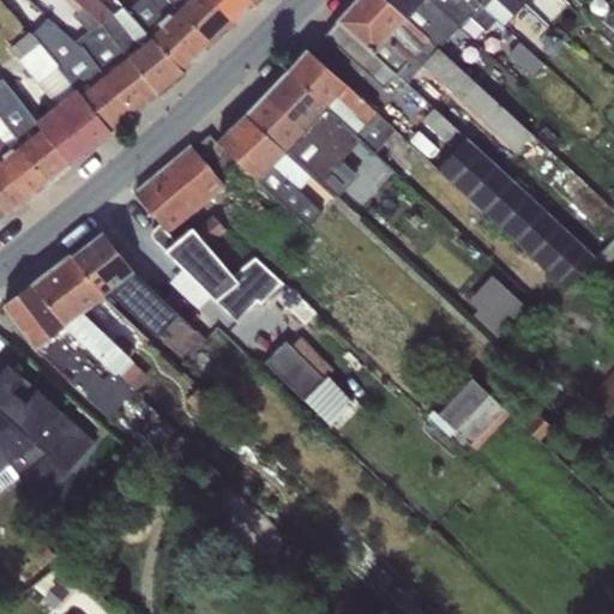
[(157,95),(72,0),(61,0),(76,12),(72,17),(88,30),(72,41),(134,113),(157,95)]
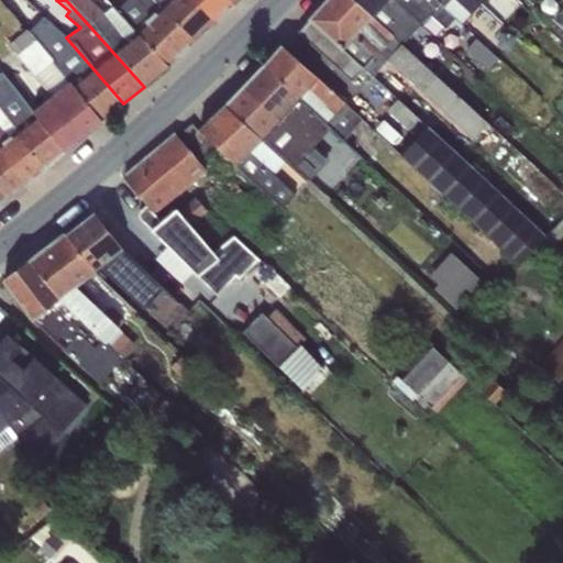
[(134,30),(117,11),(111,6),(103,12),(90,0),(66,0),(144,87),(168,67),(134,30)]
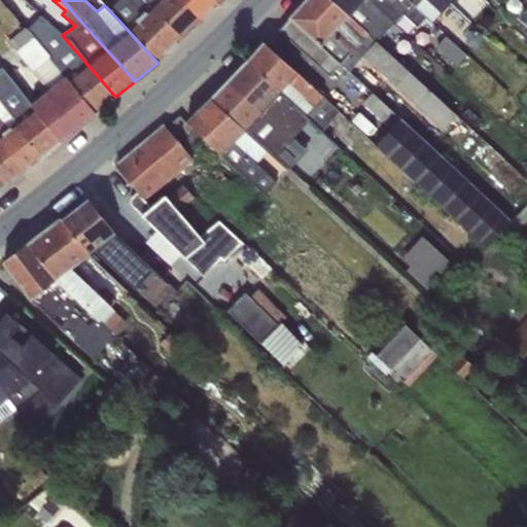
[(127,0),(118,0),(109,10),(126,28),(136,18),(135,7),(127,0)]
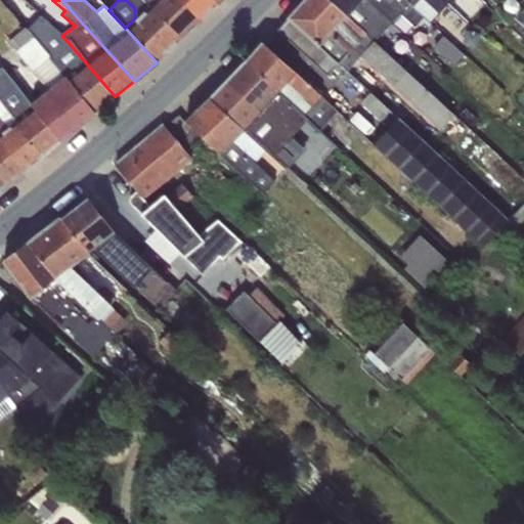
[(181,39),(142,0),(126,0),(134,7),(135,17),(125,28),(157,62),(181,39)]
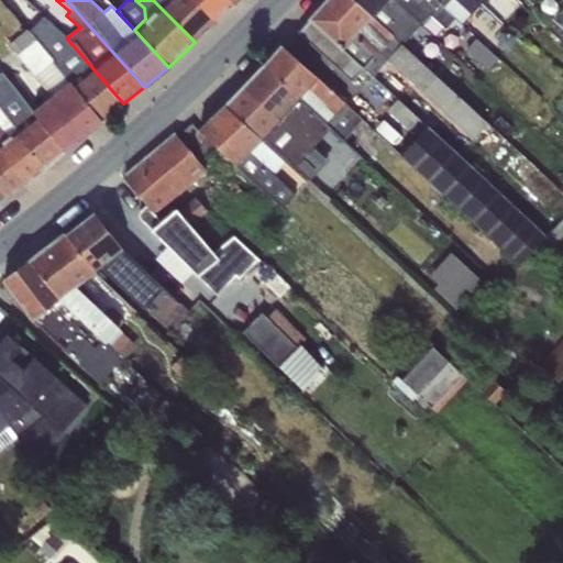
[(214,22),(191,0),(153,0),(195,42),(214,22)]
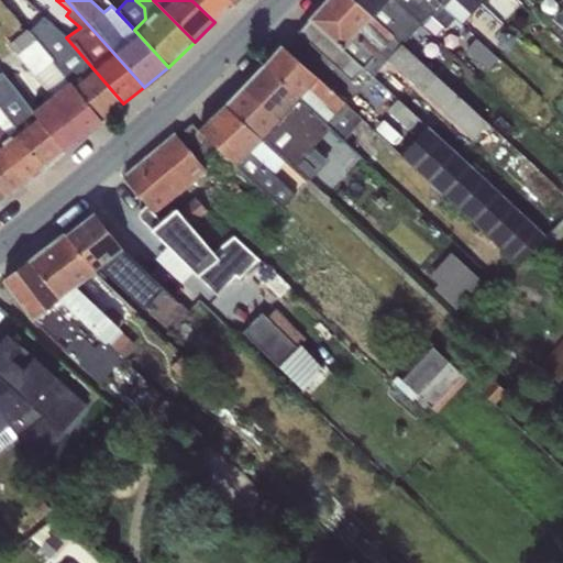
[(234,3),(230,0),(191,0),(214,22),(234,3)]
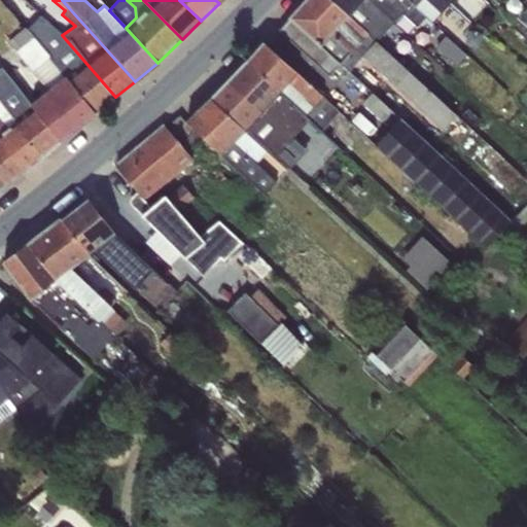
[(329,0),(306,0),(278,30),(329,77),(341,64),(349,71),(361,57),(443,131),(456,115),(375,41),(329,0)]
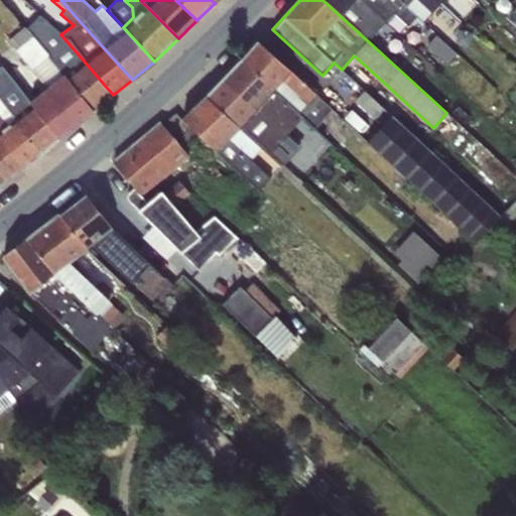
[(362,0),(323,0),(367,40),(385,21),(362,0)]
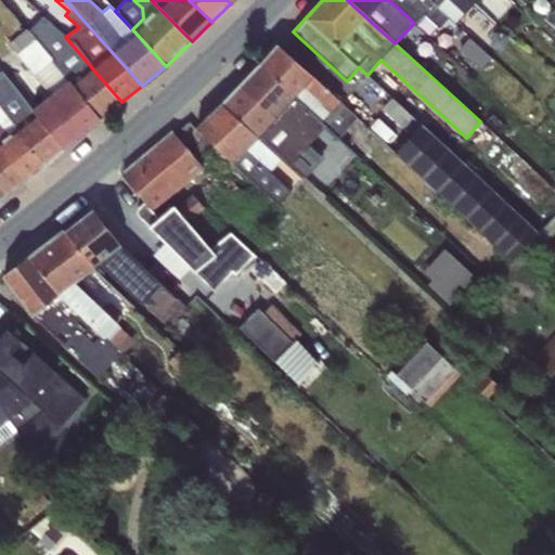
[(428,0),(389,0),(414,23),(423,13),(439,29),(450,21),(428,0)]
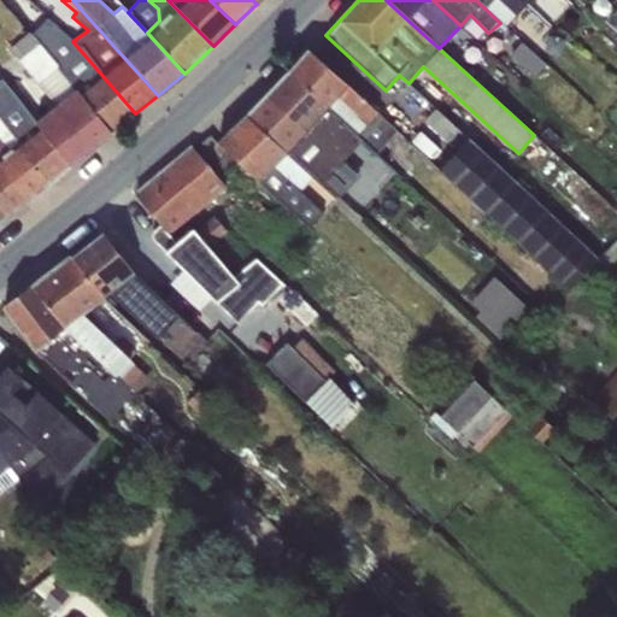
[(476,0),(500,23),(505,27),(515,13),(522,18),(529,10),(519,0),(476,0)]
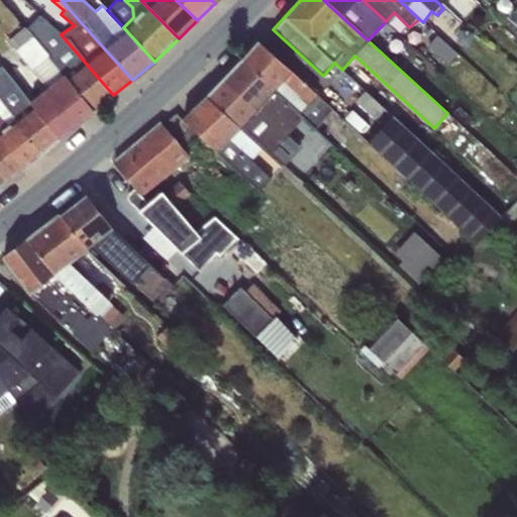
[(61,34),(39,15),(26,29),(32,36),(91,113),(113,95),(61,34)]
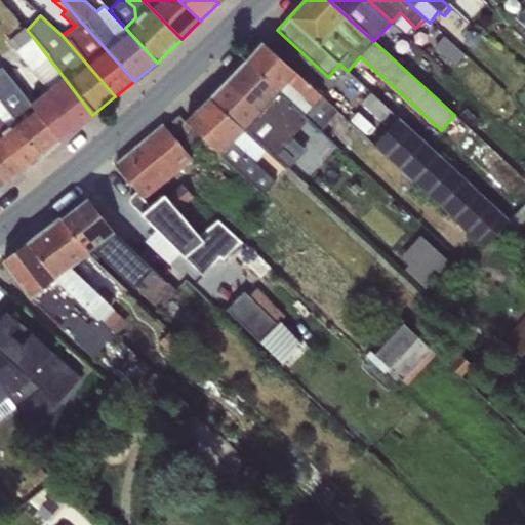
[(15,50),(33,37),(27,30),(25,28),(8,41),(15,50)]
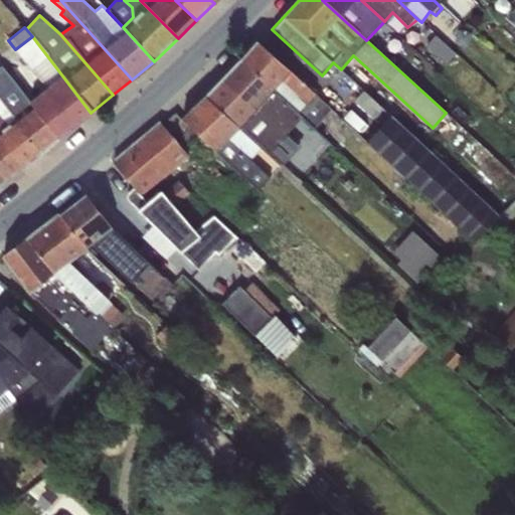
[(435,35),(426,45),(447,62),(456,53),(435,35)]
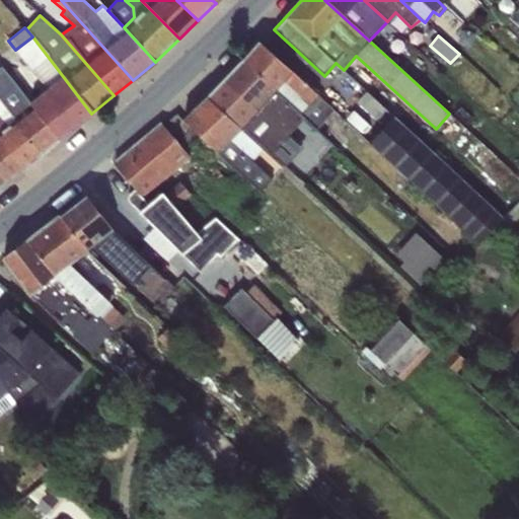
[(32,36),(15,50),(49,91),(30,104),(58,140),(91,114),(32,36)]
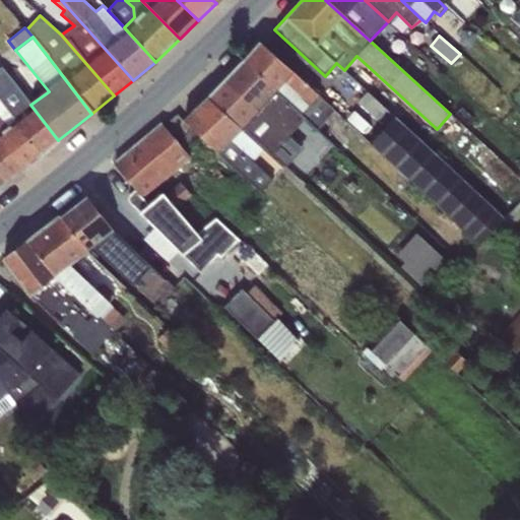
[(260,43),(243,61),(305,119),(316,130),(334,111),(260,43)]
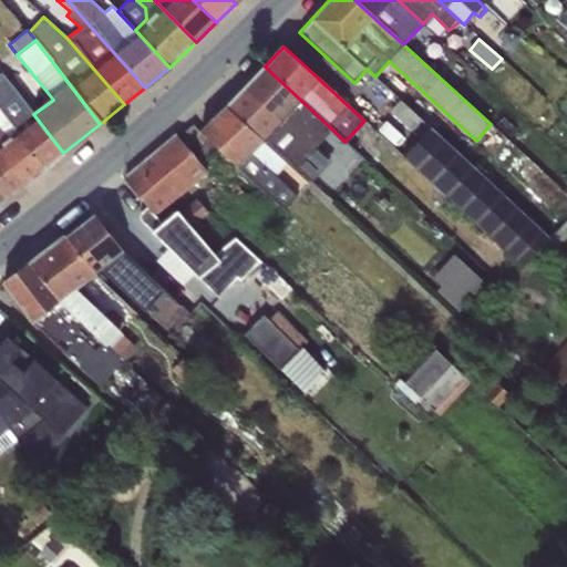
[(265,66),(226,107),(287,163),(309,184),(331,161),(317,146),(332,130),(265,66)]
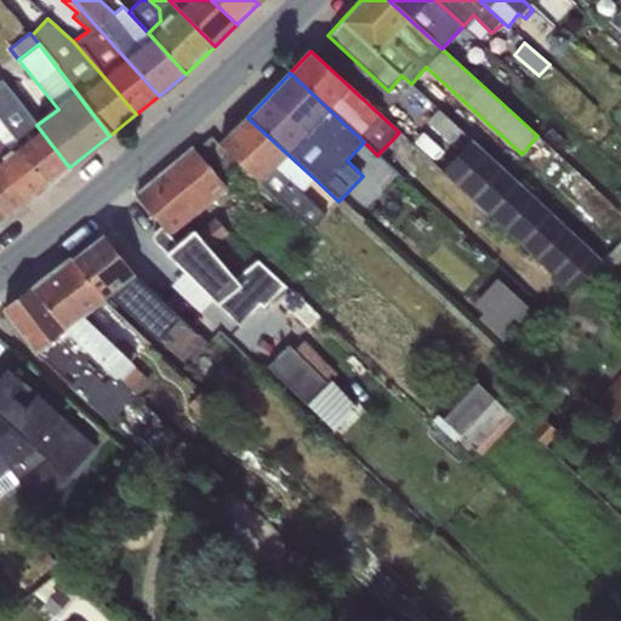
[(3,79),(0,80),(0,121),(49,184),(69,167),(36,125),(3,79)]
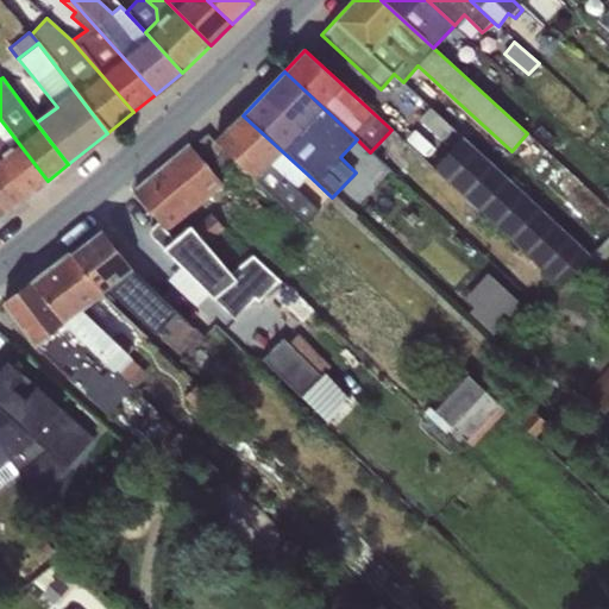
[(456,149),(432,168),(558,286),(579,264),(590,253),(429,106),(418,119),(440,140),(444,137),(456,149)]
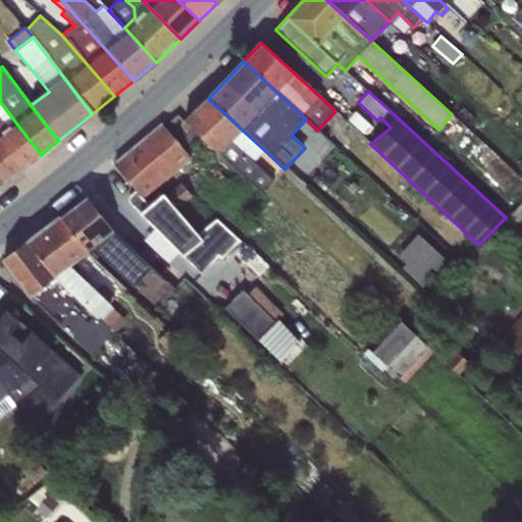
[(264,150),(208,99),(185,121),(260,193),(273,180),(253,161),(264,150)]
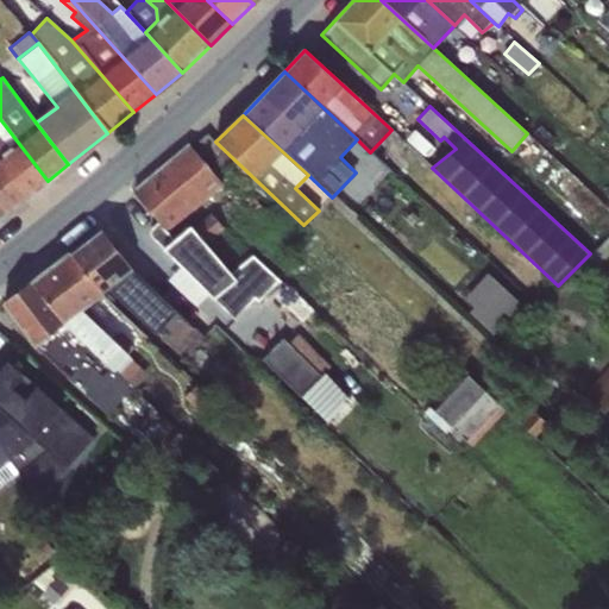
[(0,163),(26,198),(48,181),(0,119),(0,163)]
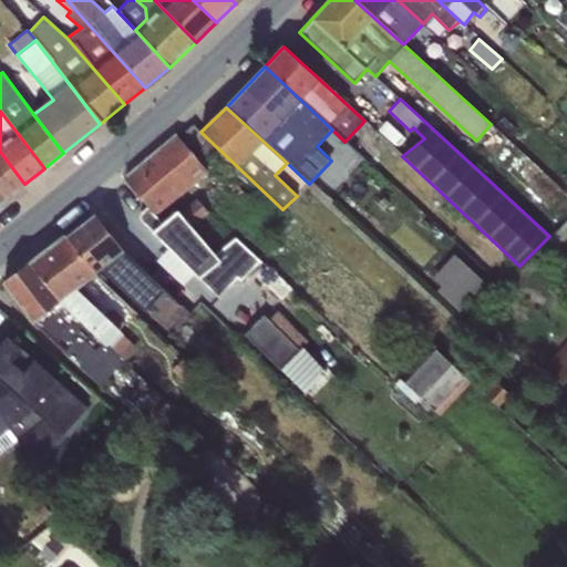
[(207,172),(176,135),(125,178),(148,205),(156,215),(207,172)]
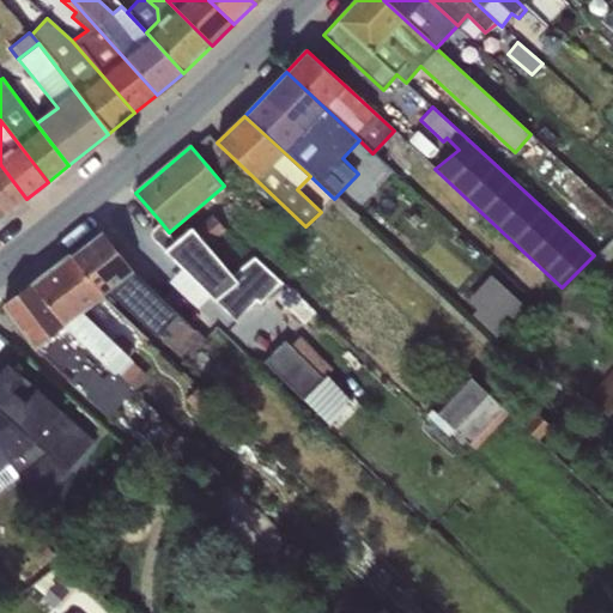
[(26,199),(0,164),(0,208),(5,216),(26,199)]
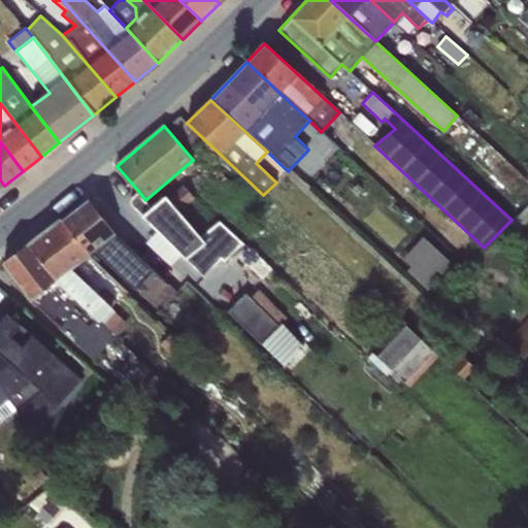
[(183,185),(166,198),(177,211),(194,198),(183,185)]
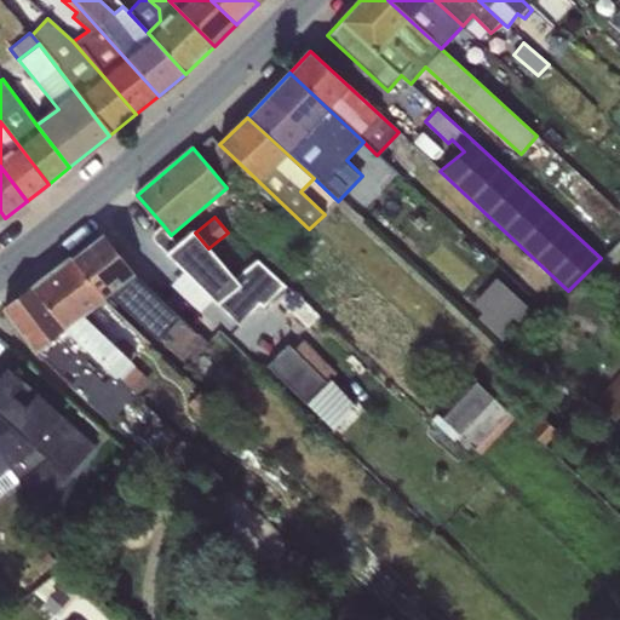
[(262,306),(283,286),(257,260),(234,279),(208,248),(195,233),(193,229),(177,241),(171,235),(162,224),(151,234),(151,240),(184,271),(213,299),(237,325),(259,303),(262,306)]
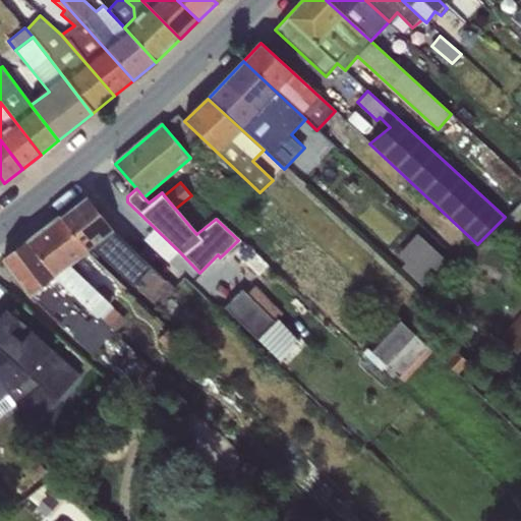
[(81,199),(59,217),(89,251),(94,247),(141,292),(160,273),(116,233),(81,199)]
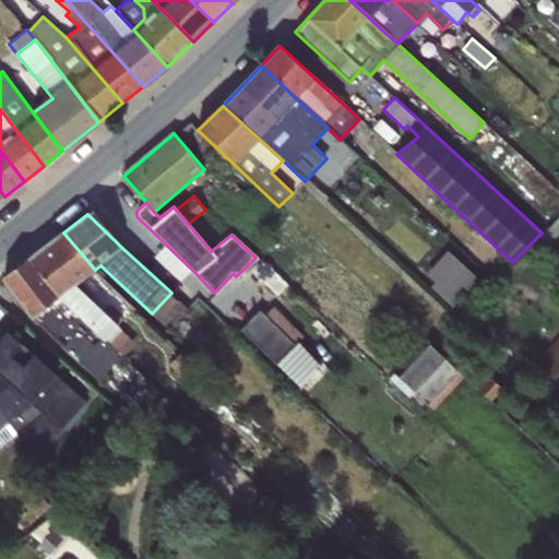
[(558,215),(542,233),(532,242),(542,251),(558,233),(558,215)]
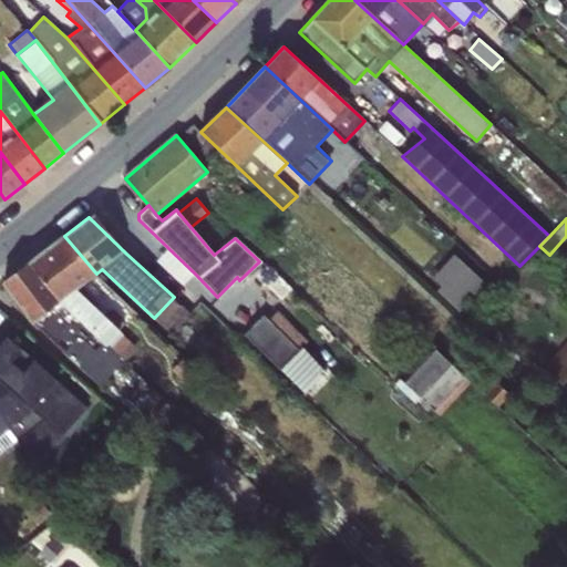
[(96,274),(64,236),(30,263),(59,300),(104,343),(122,360),(135,347),(76,289),(96,274)]
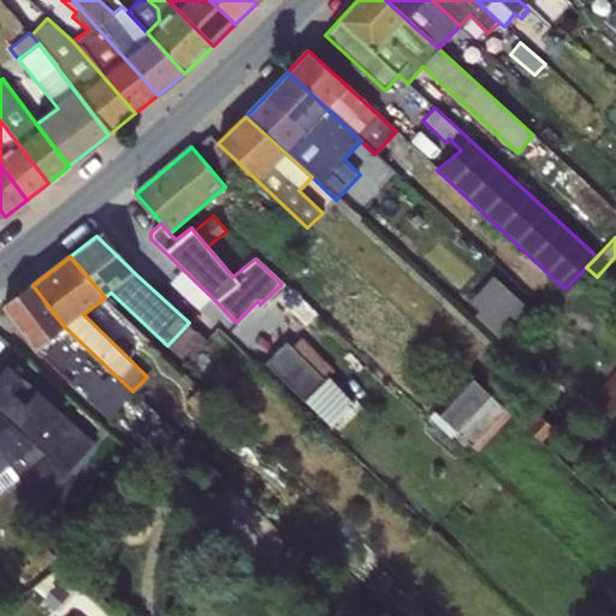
[(212,297),(183,270),(171,282),(200,309),(212,297)]
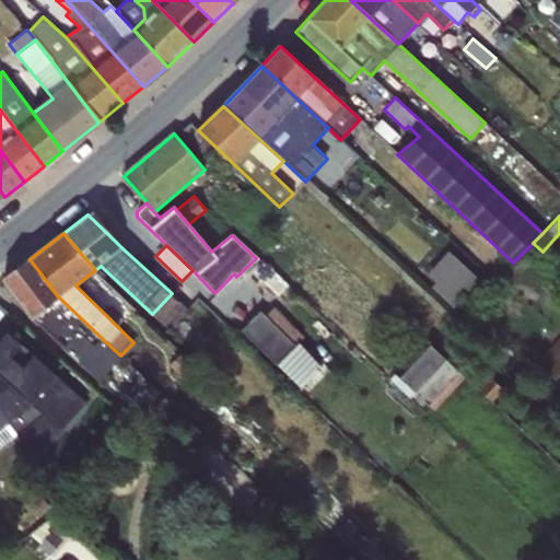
[(448,251),(427,275),(434,282),(430,287),(452,307),(479,279),(448,251)]
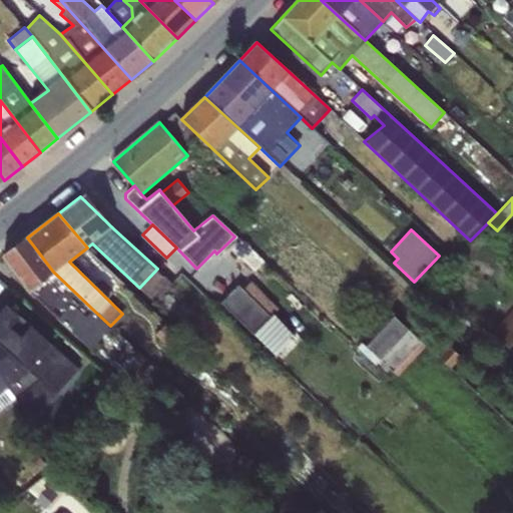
[(94,311),(53,272),(27,237),(2,257),(29,292),(58,319),(70,305),(85,319),(94,311)]
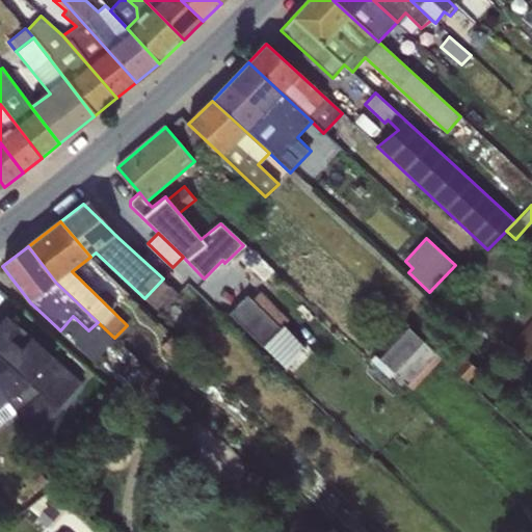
[(248,295),(231,313),(286,368),(307,347),(283,324),(288,319),(261,291),(253,299),(248,295)]
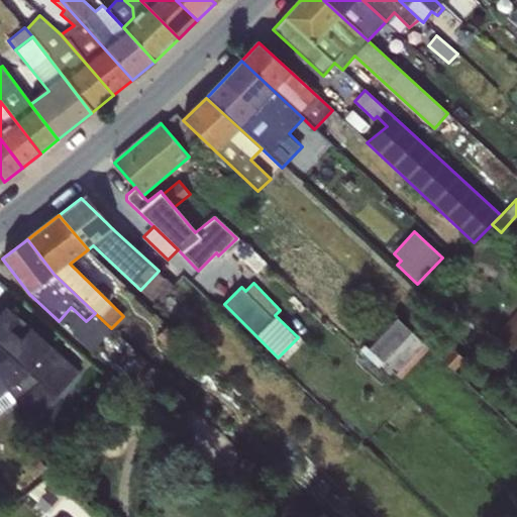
[(81,372),(6,306),(0,313),(0,380),(16,401),(32,421),(81,372)]
